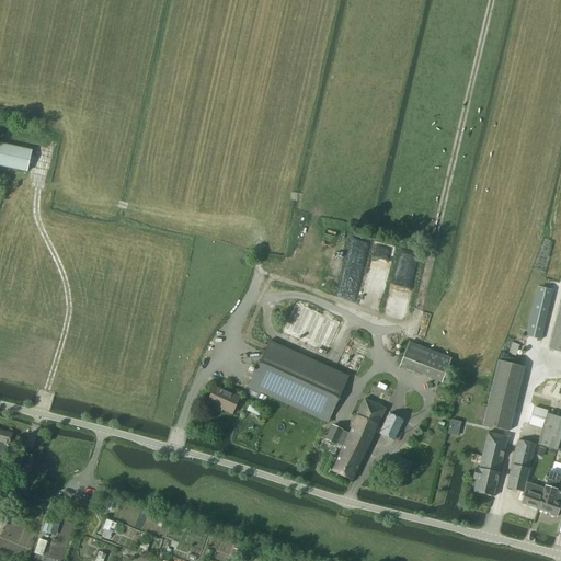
[(0,165),(26,173),(32,151),(0,144),(0,165)]
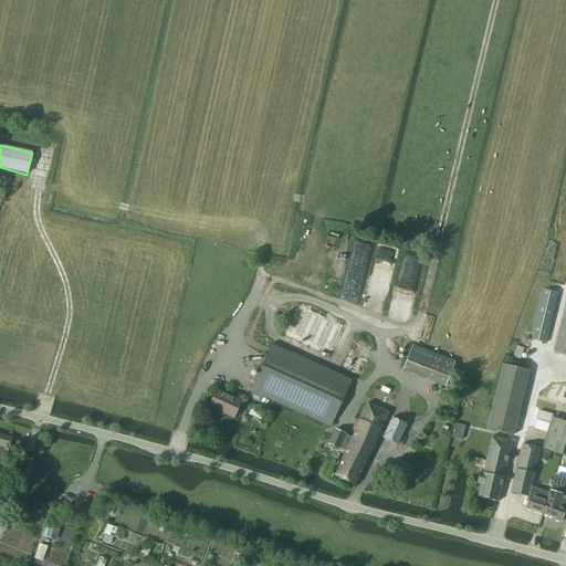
[(543,289),(531,338),(545,342),(557,292),(543,289)]
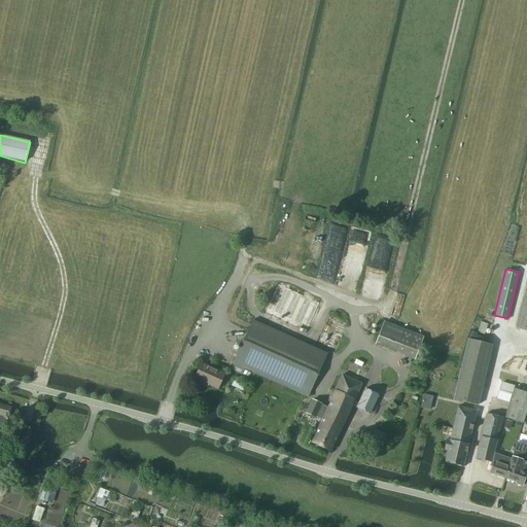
[(526,281),(516,327),(526,329),(526,281)]
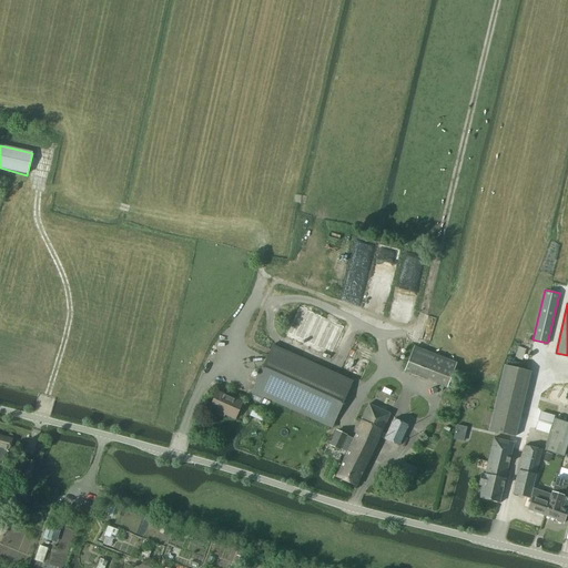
[(272,345),(249,396),(269,405),(271,399),(332,427),(353,382),(272,345)]
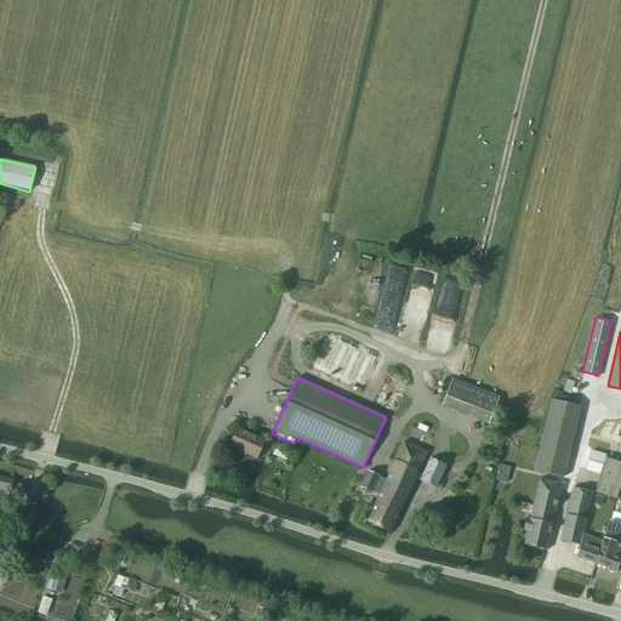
[(454,380),(443,406),(488,423),(499,397),(454,380)]
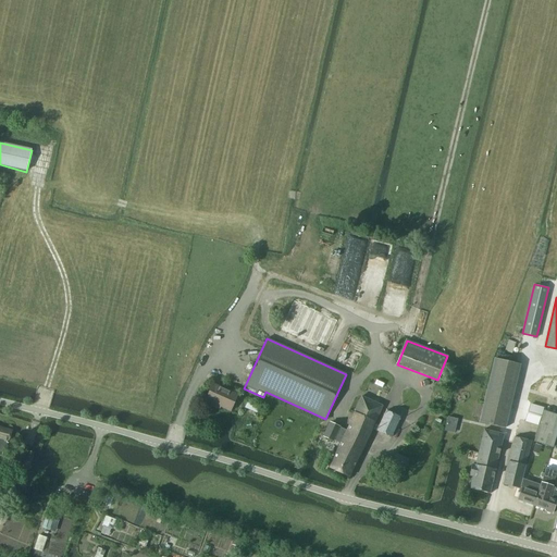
[(505,350),(511,354),(516,343),(508,341),(505,350)]
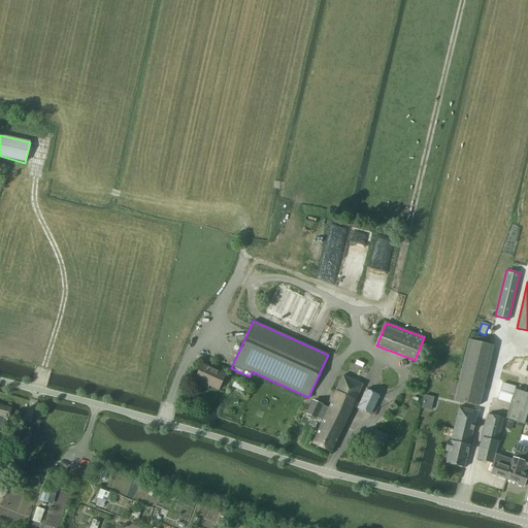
[(494,347),(470,340),(455,400),(480,406),(494,347)]
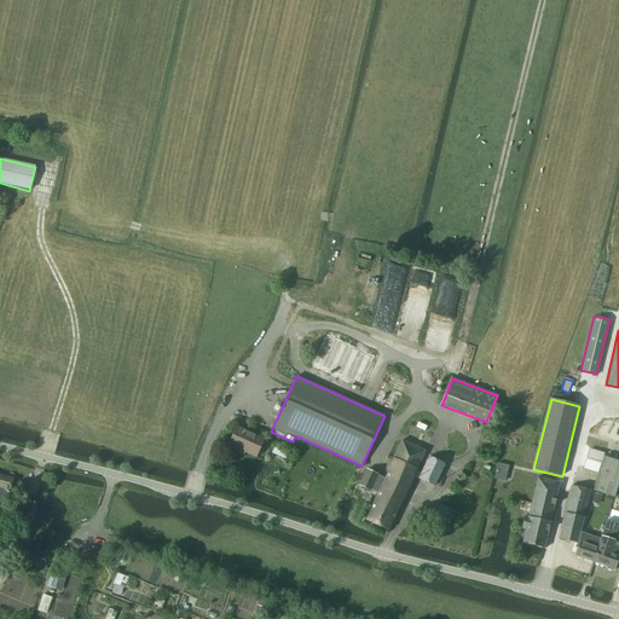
[(238,449),(256,456),(264,439),(237,427),(229,446),(237,450),(238,449)]
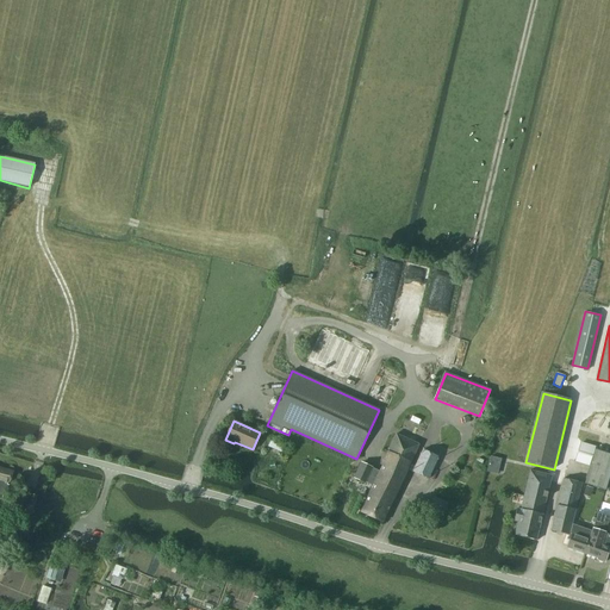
[(418,444),(396,434),(379,472),(361,462),(354,478),(365,483),(373,486),(361,512),(383,523),(418,444)]
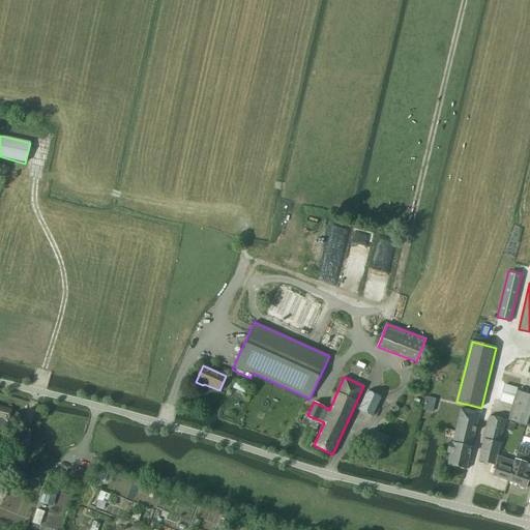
[(359,410),(372,416),(381,396),(367,391),(359,410)]
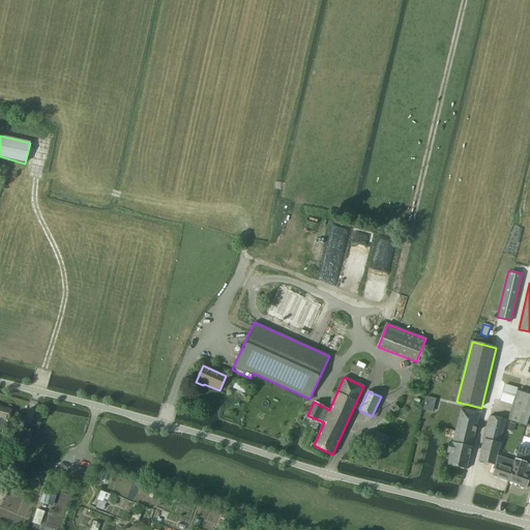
[(529,394),(518,391),(507,420),(525,425),(529,410),(529,394)]
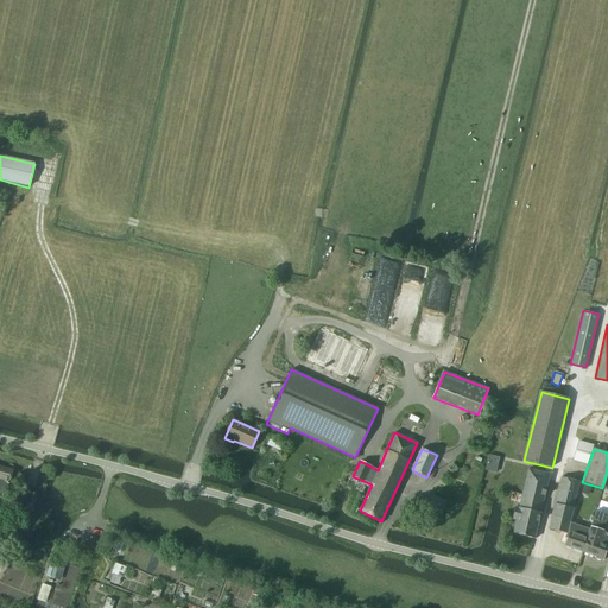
[(0,487),(7,489),(14,470),(0,466),(0,487)]
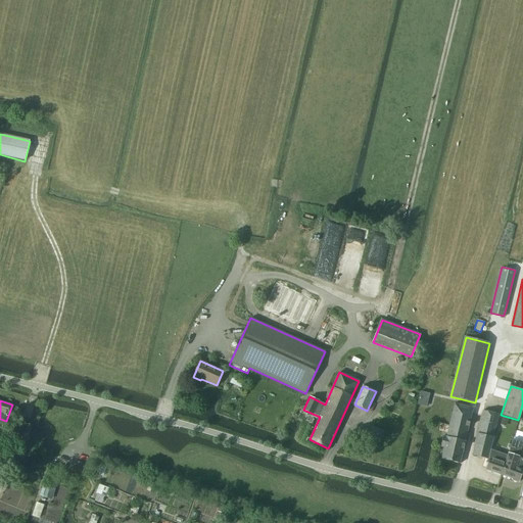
[(440,446),(443,447),(441,459),(460,463),(473,409),(455,403),(446,436),(443,436),(440,446)]
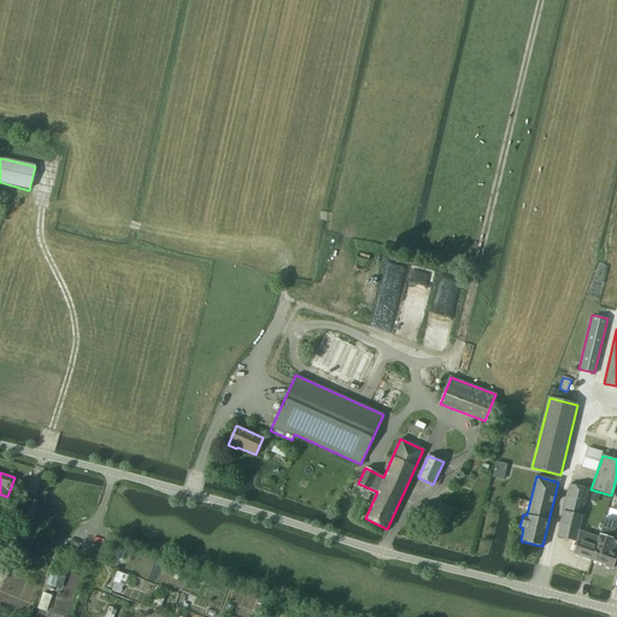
[(581,556),(592,559),(599,536),(579,530),(588,488),(570,485),(557,536),(576,541),(576,539),(579,540),(574,553),(581,556)]
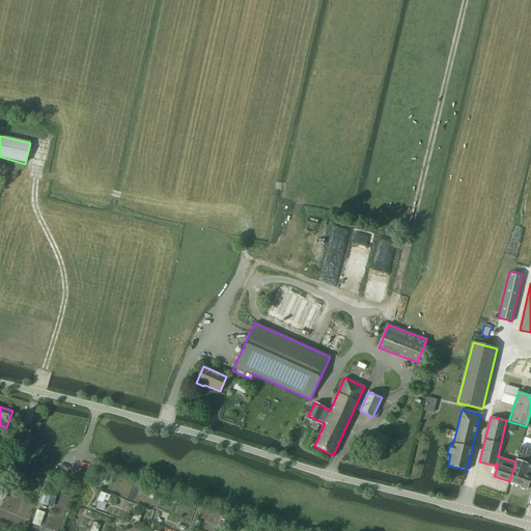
[(19,449),(25,451),(31,435),(26,432),(24,437),(22,436),(20,441),(21,441),(19,449)]
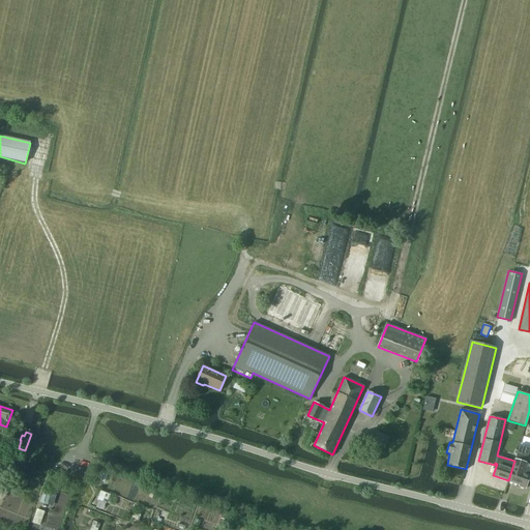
[(377,432),(373,442),(385,448),(389,437),(377,432)]
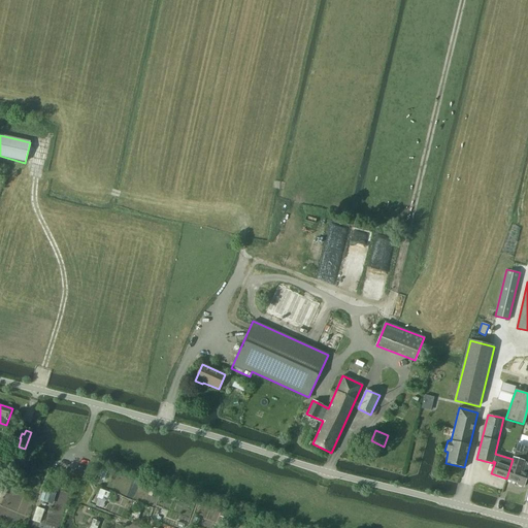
[(513,459),(506,479),(517,483),(517,484),(524,487),(527,472),(527,463),(524,462),(527,449),(527,447),(518,443),(513,459)]
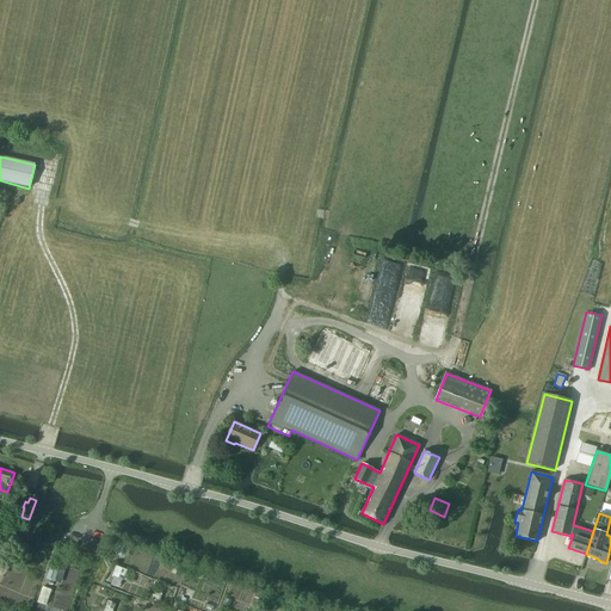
[(115,542),(112,549),(122,553),(124,544),(115,542)]
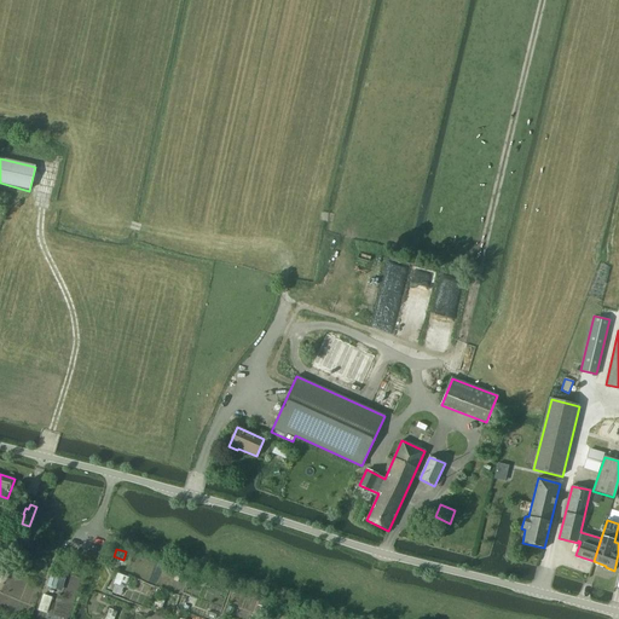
[(52,571),(47,586),(56,589),(61,573),(52,571)]
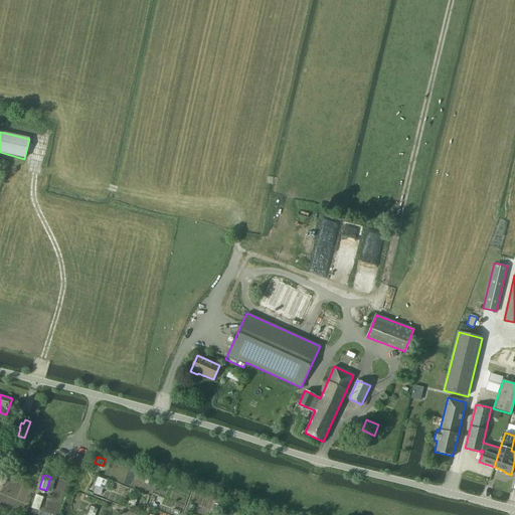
[(108,481),(102,479),(97,479),(95,486),(104,490),(108,481)]
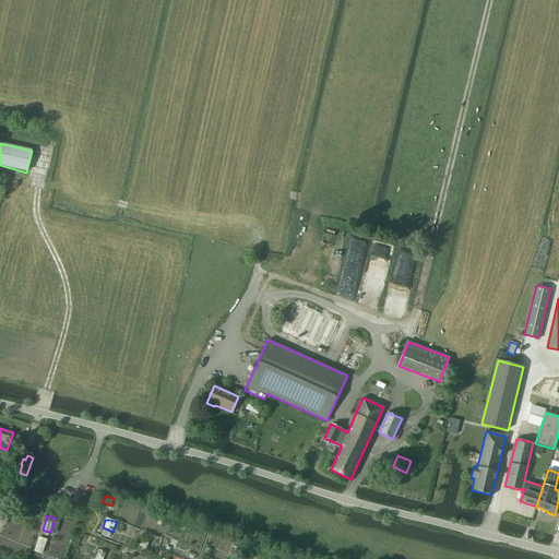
[(34,551),(43,554),(47,539),(39,537),(34,551)]
